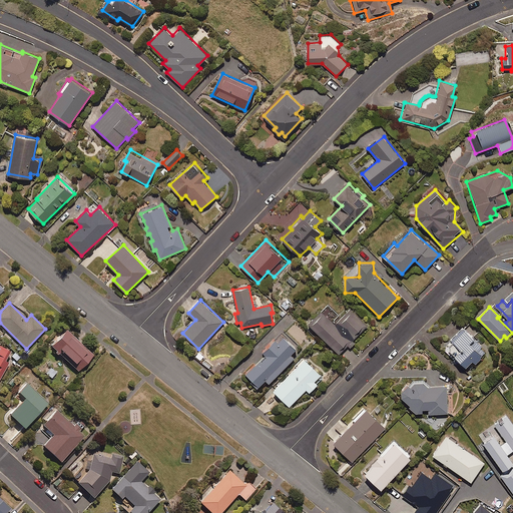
[(311,326),(340,355),(346,349),(349,346),(350,348),(355,343),(353,340),(367,326),(350,309),(335,324),(324,313),(311,326)]
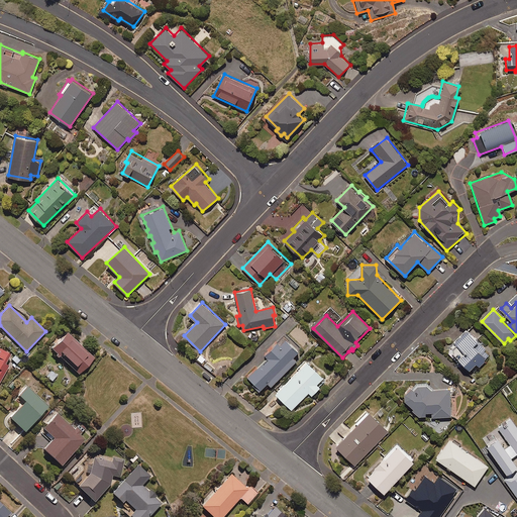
[(492,354),(467,329),(446,348),(474,376),(480,369),(479,368),(492,354)]
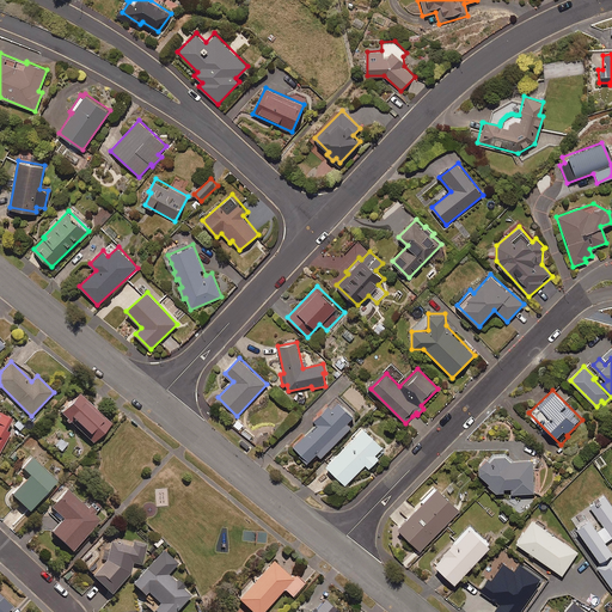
[(111,423),(79,393),(60,412),(92,444),(111,423)]
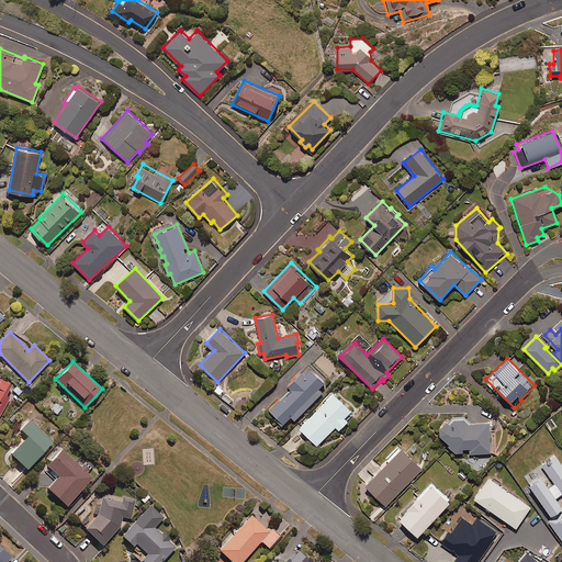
[(325,381),(310,364),(289,385),(292,388),(270,409),(283,423),(291,416),(294,419),(323,392),(318,388),(325,381)]
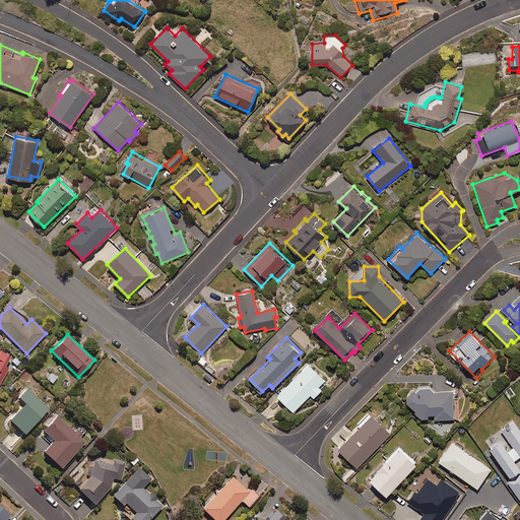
[(9,356),(0,350),(0,383),(8,369),(4,366),(9,356)]
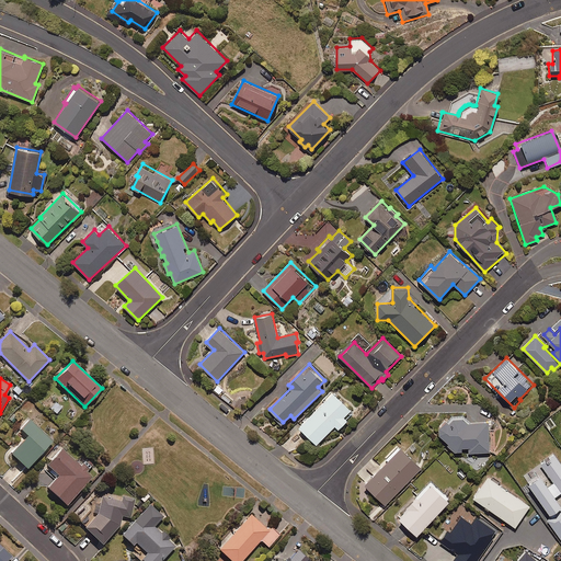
[(351,409),(334,392),(299,426),(317,444),(335,425),(339,428),(347,420),(344,416),(351,409)]
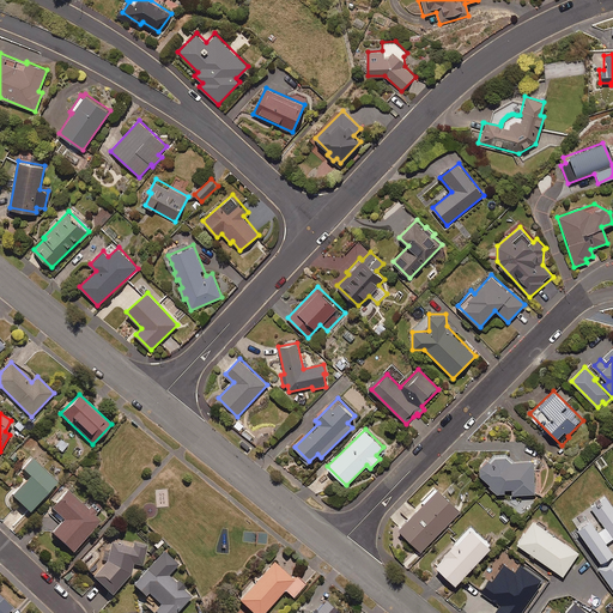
[(497,456),(493,459),(493,462),(485,462),(480,467),(480,474),(491,483),(491,487),(497,493),(505,492),(505,489),(516,487),(513,495),(536,493),(534,460),(513,461),(508,455),(497,456)]
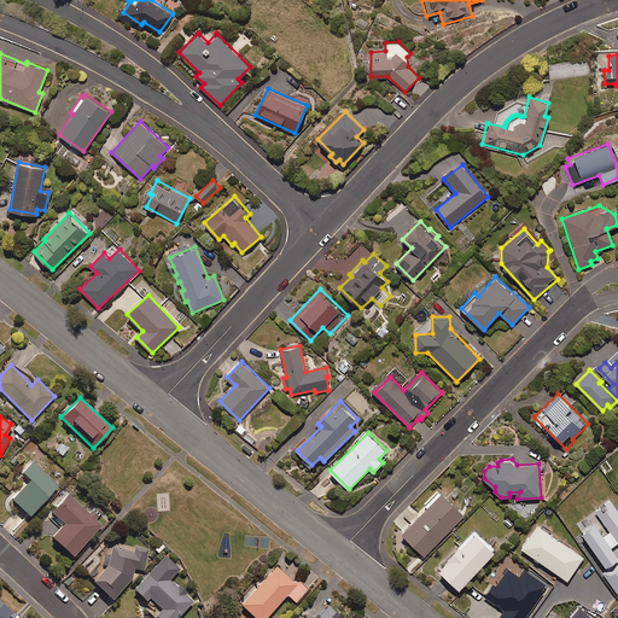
[(58,485),(33,461),(22,472),(29,479),(11,499),(29,516),(58,485)]
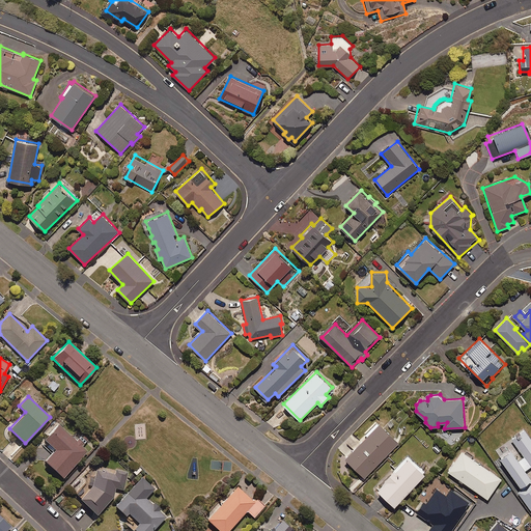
[(380,424),(376,421),(365,434),(367,436),(345,458),(365,477),(399,443),(380,424)]
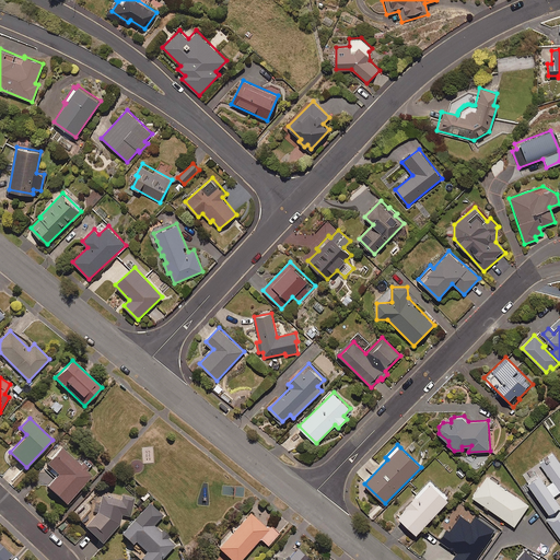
[(51,469),(49,471),(56,477),(47,487),(66,504),(89,480),(92,476),(61,447),(46,464),(51,469)]
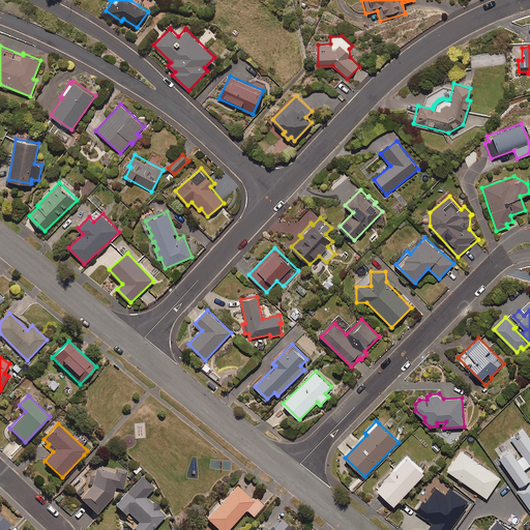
[(529,465),(529,438),(524,429),(510,438),(523,455),(518,460),(511,449),(500,457),(520,486),(529,478),(529,476),(525,469),(529,465)]
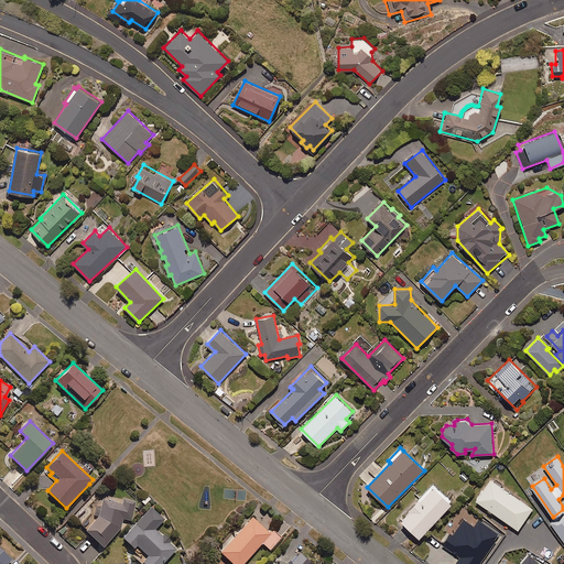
[(533,509),(490,479),(476,500),(519,530),(533,509)]
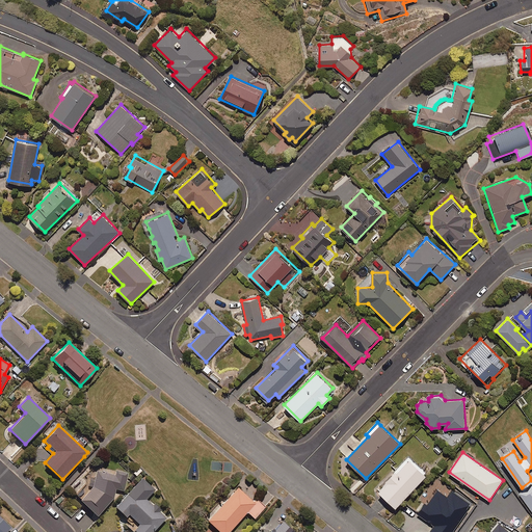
[(427,474),(408,457),(387,480),(388,481),(379,491),(396,507),(427,474)]
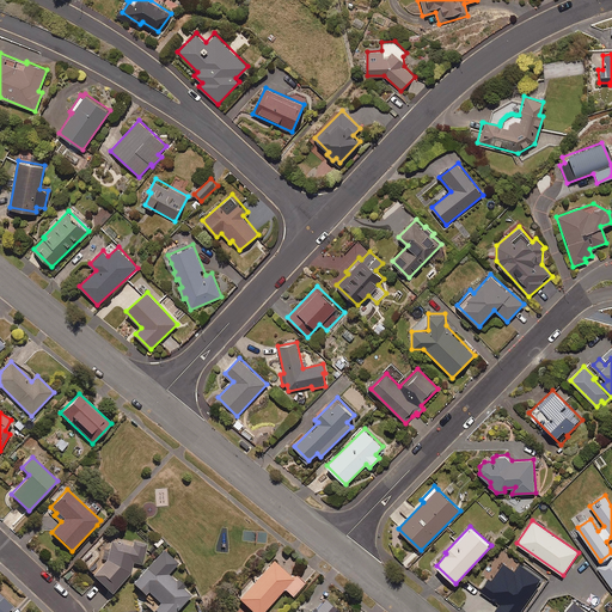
[(106,560),(91,575),(111,594),(132,573),(133,563),(144,564),(147,543),(134,540),(133,545),(110,542),(109,550),(104,549),(102,560),(106,560)]
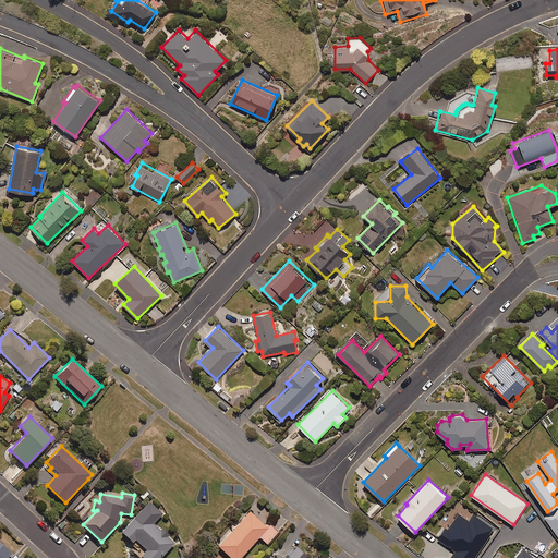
[(161,514),(149,502),(121,532),(132,543),(135,540),(146,550),(141,556),(142,557),(160,557),(174,543),(154,523),(161,514)]
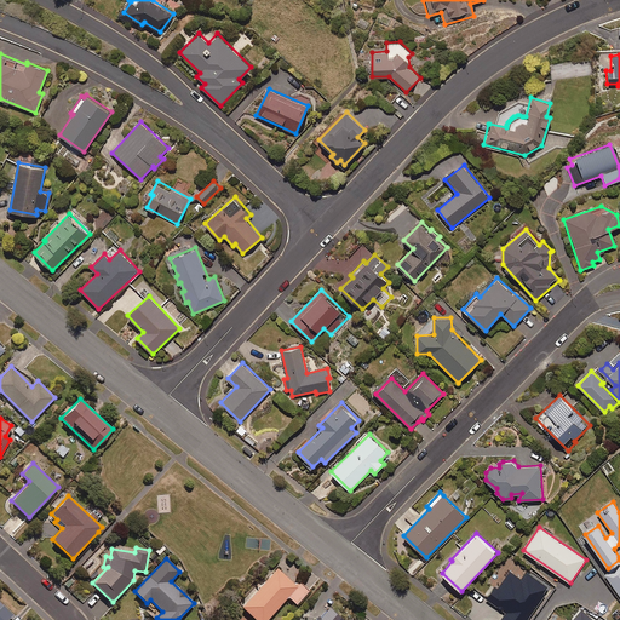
[(296,586),(277,568),(241,607),(256,619),(265,619),(288,597),(297,604),(309,591),(299,583),(296,586)]
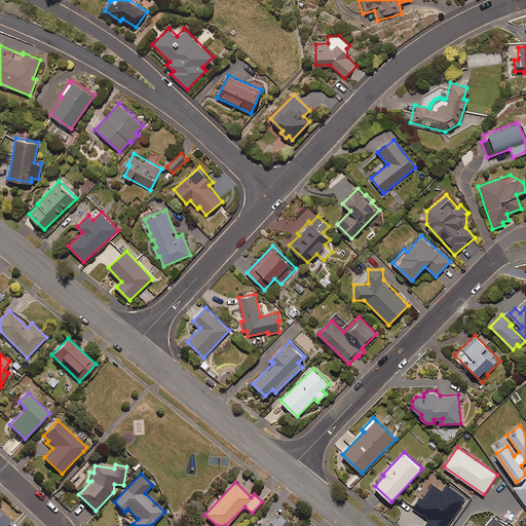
[(443,491),(433,484),(422,498),(421,496),(413,508),(429,520),(424,525),(446,525),(465,498),(446,485),(443,491)]
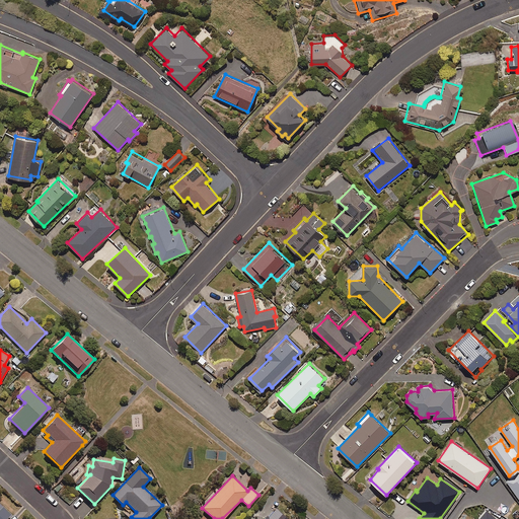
[(518,477),(510,485),(518,498),(518,477)]
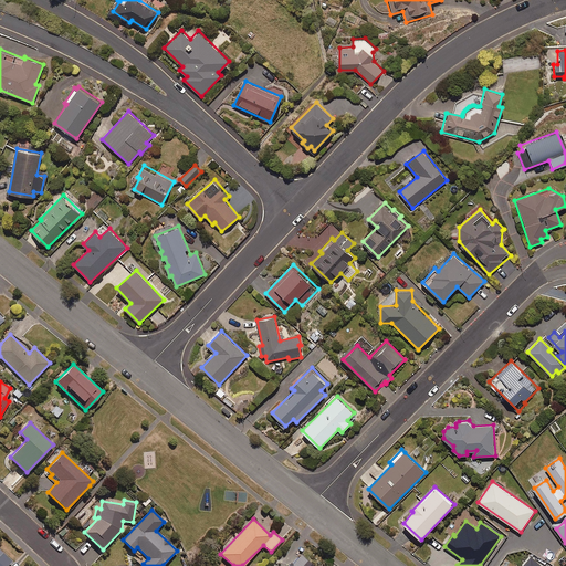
[(6,565),(11,562),(0,551),(0,565),(6,565)]
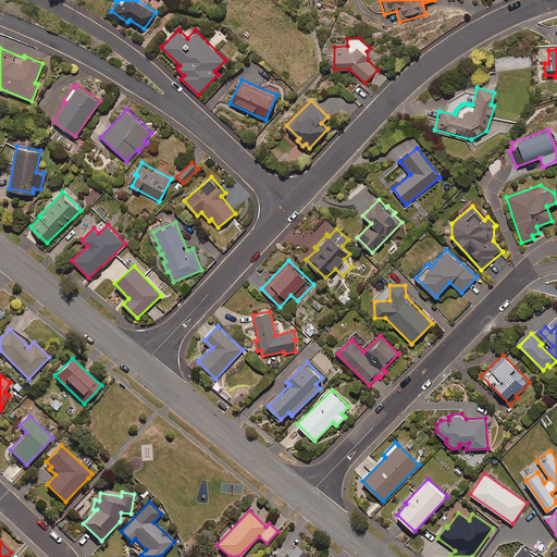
[(308,556),(296,545),(284,556),(308,556)]
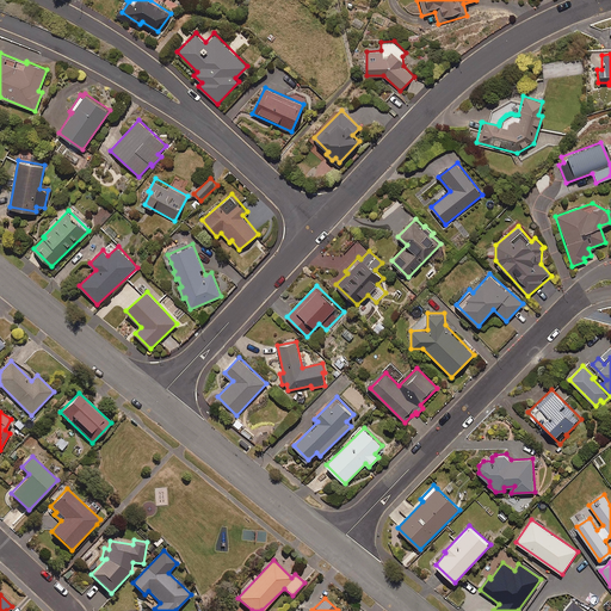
[(554,610),(547,604),(541,610),(585,610),(573,600),(563,610),(554,610)]
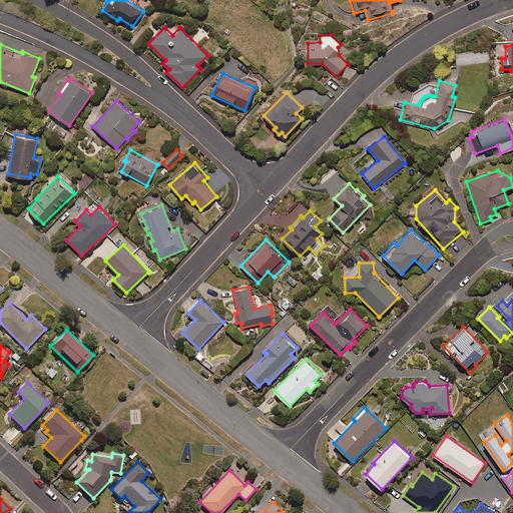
All buildings are outlined.
